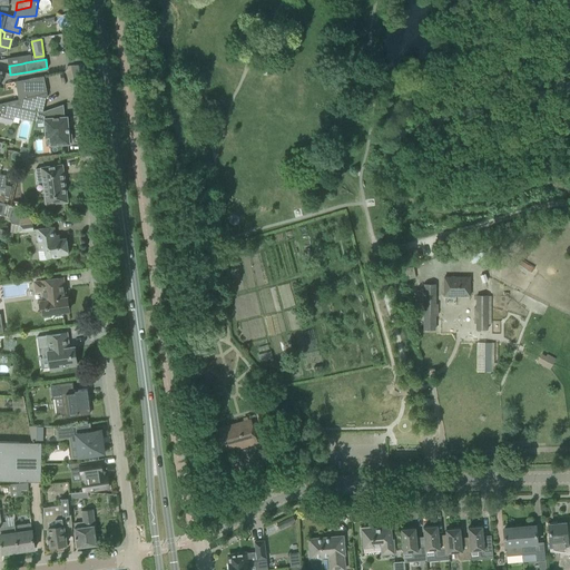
[(47,92),(43,76),(32,78),(16,82),(19,98),(47,92)]
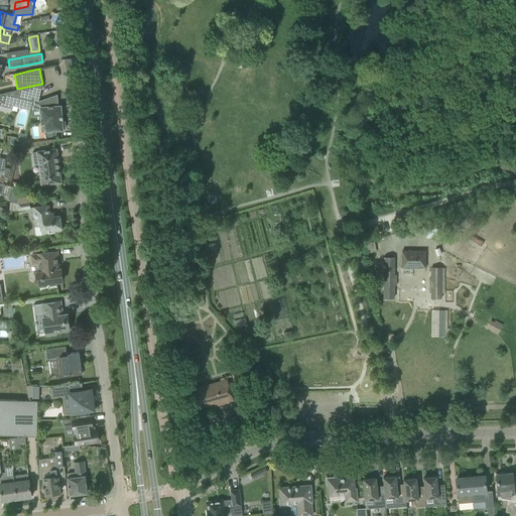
[(0,105),(13,108),(14,104),(17,105),(19,98),(33,101),(34,101),(38,102),(38,101),(39,100),(42,84),(17,89),(0,93),(0,105)]
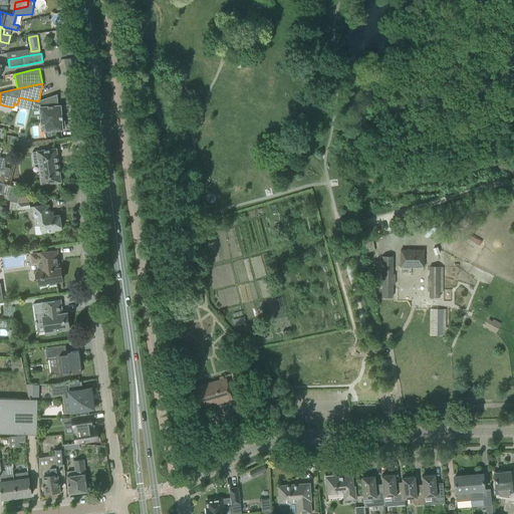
[(61,115),(60,105),(57,105),(56,94),(38,100),(38,101),(34,100),(32,108),(33,108),(40,107),(41,123),(45,123),(46,131),(62,130),(62,127),(65,127),(64,121),(62,121),(61,119),(60,115),(61,115)]
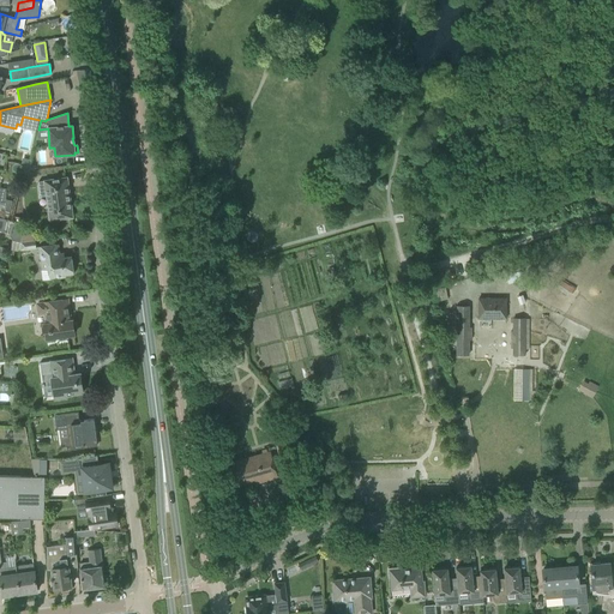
[(67,178),(55,179),(38,181),(41,197),(47,196),(50,221),(73,217),(71,203),(70,203),(67,187),(68,186),(67,178)]
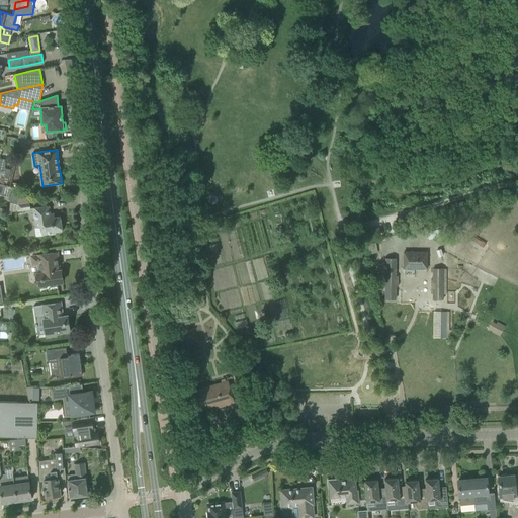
[(17,204),(21,188),(11,186),(8,200),(9,202),(17,204)]
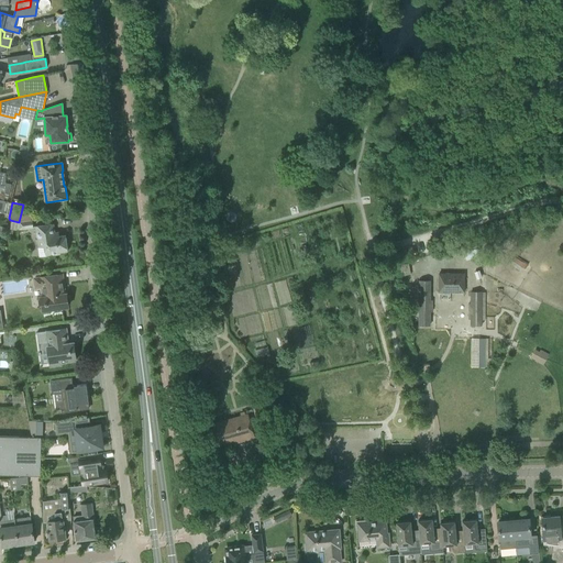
[(33,228),(32,220),(20,222),(18,230),(33,228)]
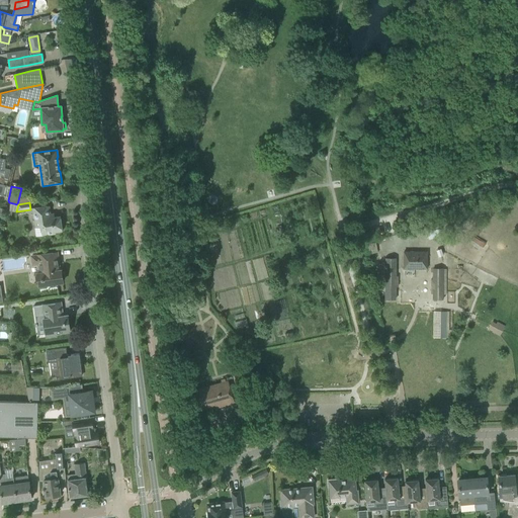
[(49,206),(38,207),(32,208),(35,228),(40,227),(41,236),(56,234),(55,232),(63,231),(60,217),(54,217),(54,213),(50,214),(49,206)]
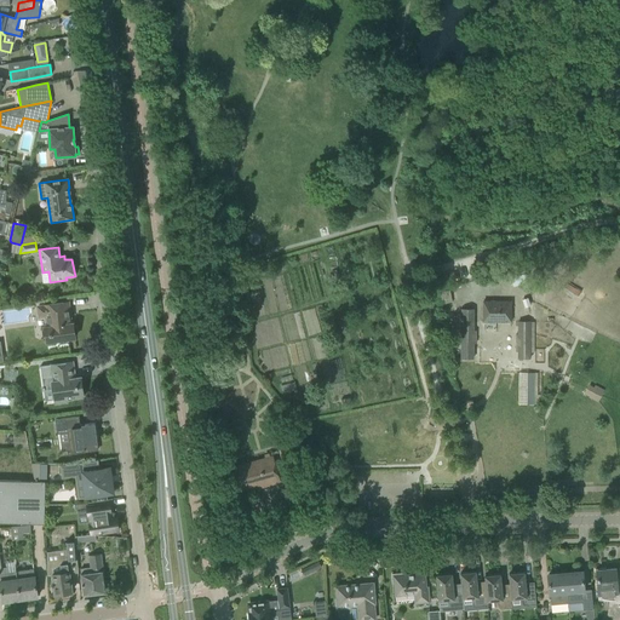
[(574,302),(580,292),(567,281),(560,292),(574,302)]
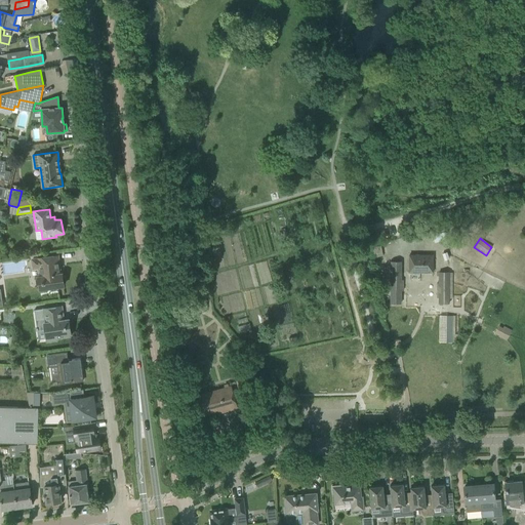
[(57,255),(47,257),(32,259),(33,268),(38,268),(40,276),(37,277),(39,289),(64,286),(62,274),(61,274),(57,255)]
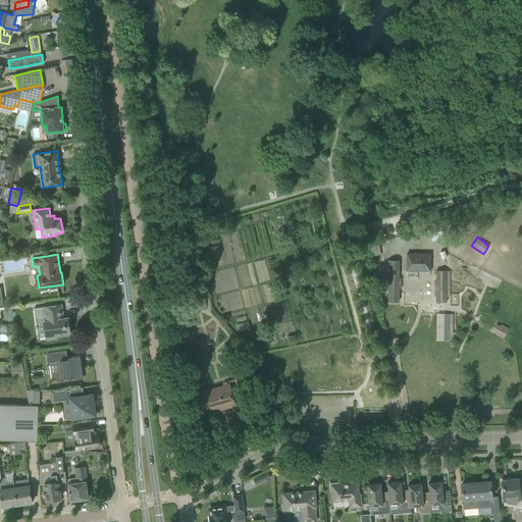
[(430,254),(407,254),(407,271),(430,271),(430,254)]
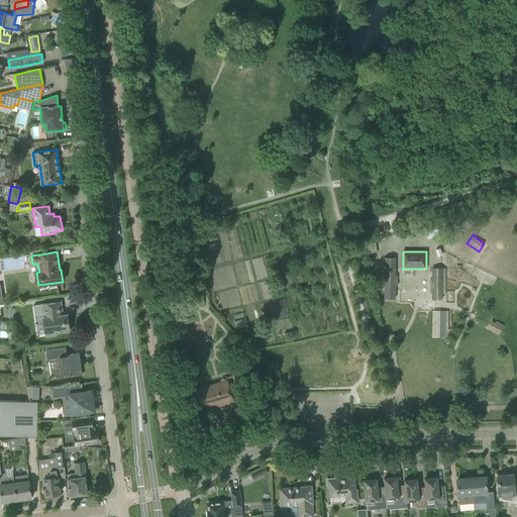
[(385,298),(395,299),(395,259),(385,257),(385,298)]
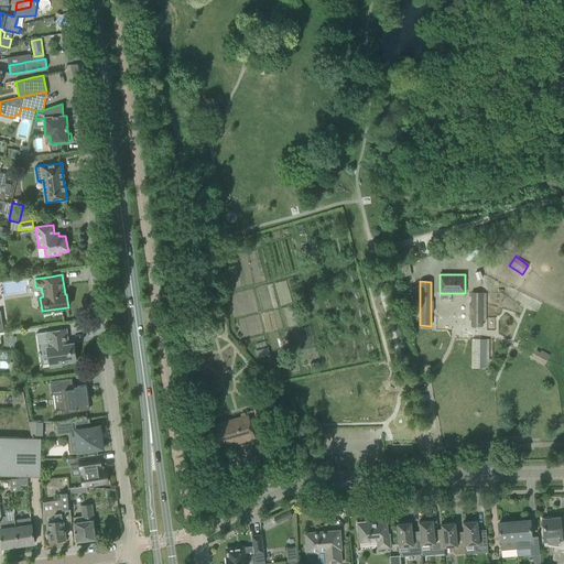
[(472,304),(469,304),(469,320),(472,320),(472,326),(483,326),(483,293),(472,293),(472,304)]
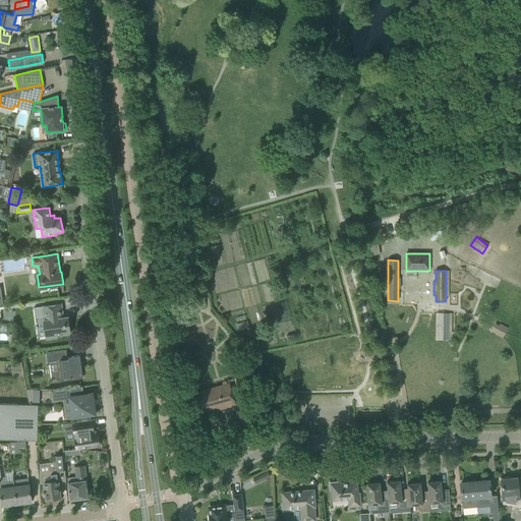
[(43,306),(34,307),(34,309),(35,309),(36,315),(44,314),(45,321),(44,321),(46,340),(47,339),(56,338),(55,336),(70,334),(68,316),(63,317),(62,311),(61,304),(51,305),(43,306)]
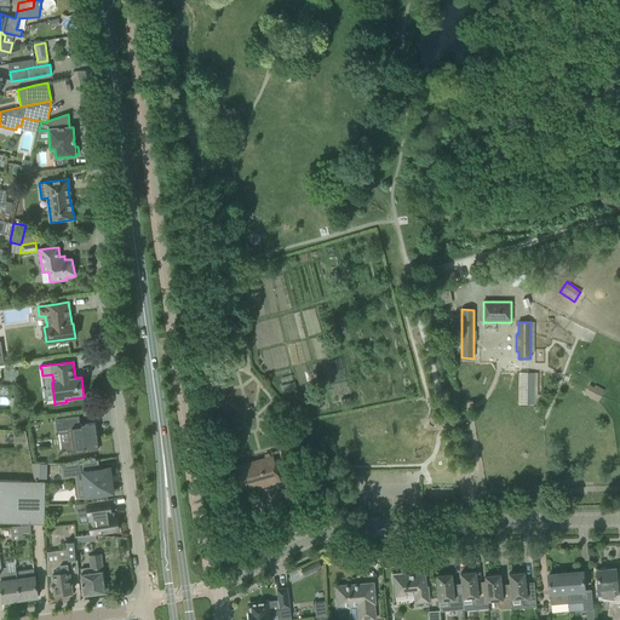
[(538,403),(538,372),(520,372),(520,402),(538,403)]
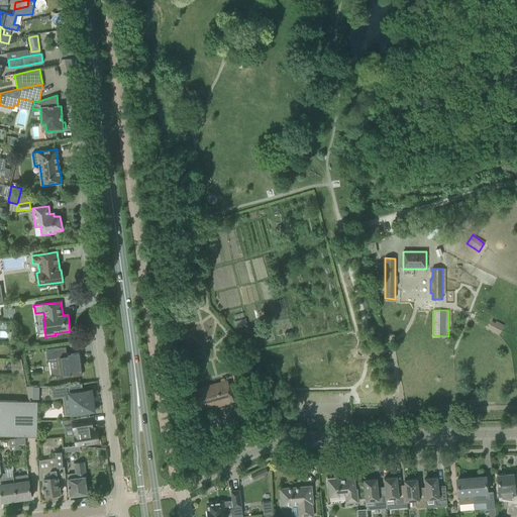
[(493,332),(499,335),(503,326),(497,323),(493,332)]
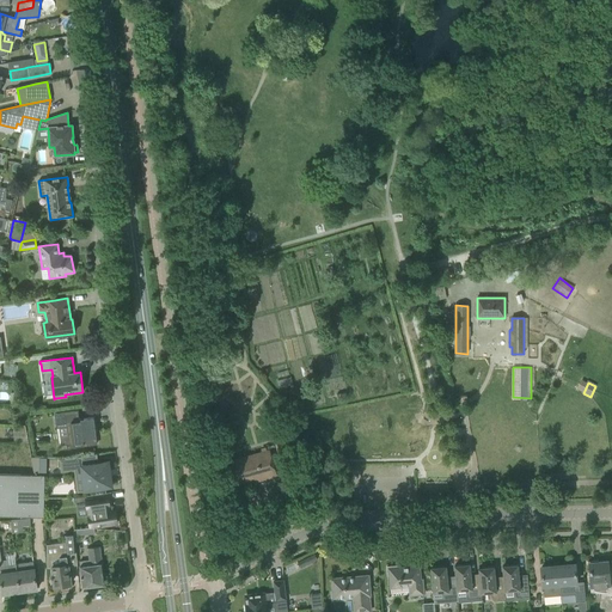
[(97,444),(93,417),(84,418),(84,421),(80,421),(80,420),(79,420),(78,410),(55,414),(55,418),(56,428),(67,427),(69,445),(66,445),(67,448),(84,446),(84,444),(91,442),(91,444),(97,444)]
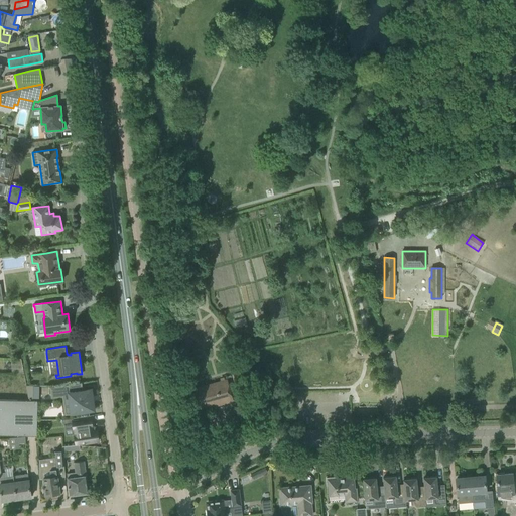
[(20,359),(15,359),(16,373),(24,372),(20,359)]
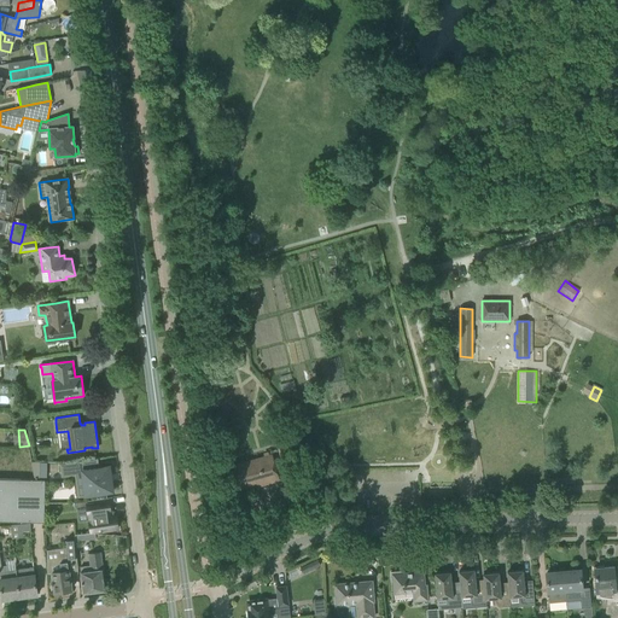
[(293,443),(278,447),(281,460),(297,455),(293,443)]
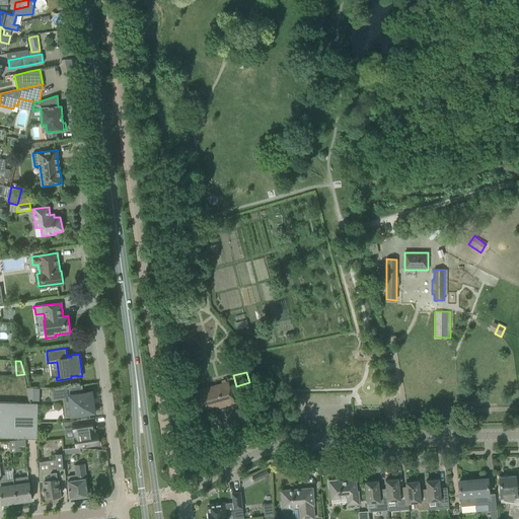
[(235,403),(232,393),(228,381),(196,390),(202,412),(220,406),(220,408),(235,403)]
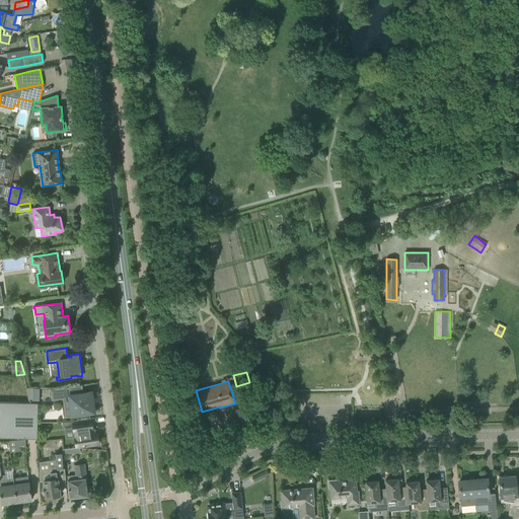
[(82,385),(52,389),(52,390),(53,398),(64,397),(66,397),(67,400),(70,399),(72,415),(77,415),(78,415),(80,414),(81,420),(90,419),(89,413),(94,412),(91,391),(88,391),(83,392),(82,385)]
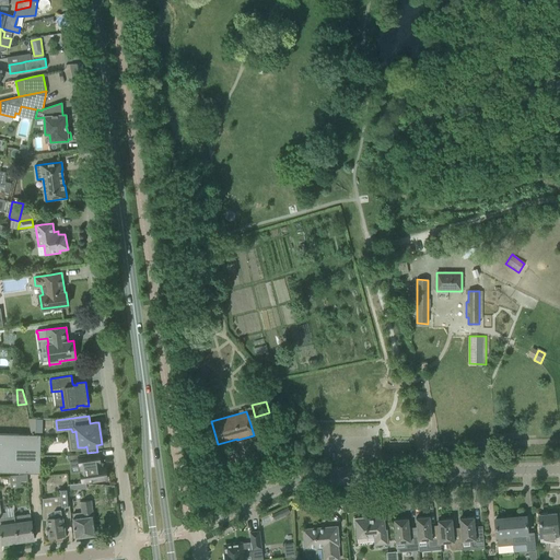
[(0,471),(0,473),(41,473),(41,440),(41,435),(36,434),(36,418),(28,418),(31,434),(0,433),(0,471)]
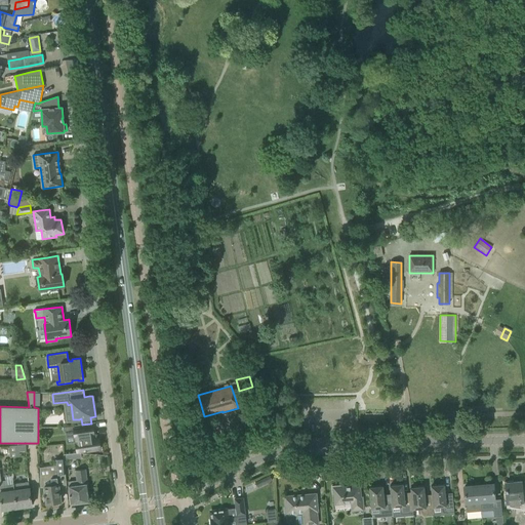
[(74,429),(76,442),(77,451),(88,449),(88,451),(99,449),(98,438),(96,439),(93,439),(92,436),(92,434),(93,434),(92,426),(74,429)]
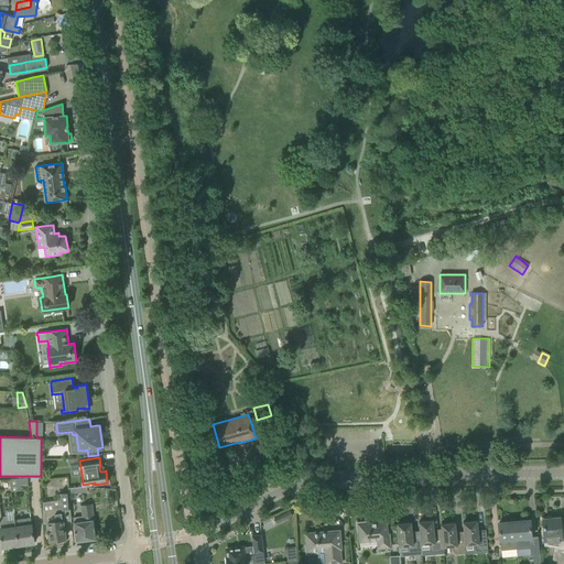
[(62,510),(71,508),(69,496),(68,494),(68,492),(60,494),(61,506),(53,506),(54,509),(43,510),(43,523),(47,523),(49,530),(47,530),(47,532),(49,532),(50,541),(65,539),(62,510)]
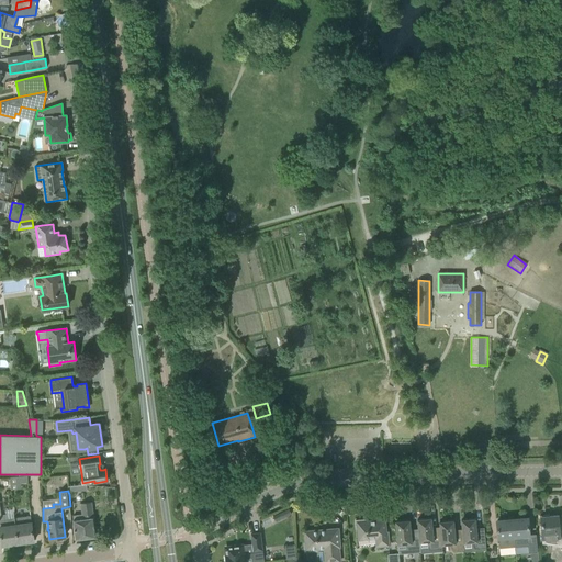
[(91,502),(88,503),(88,498),(79,499),(81,514),(72,516),(76,539),(97,537),(91,502)]
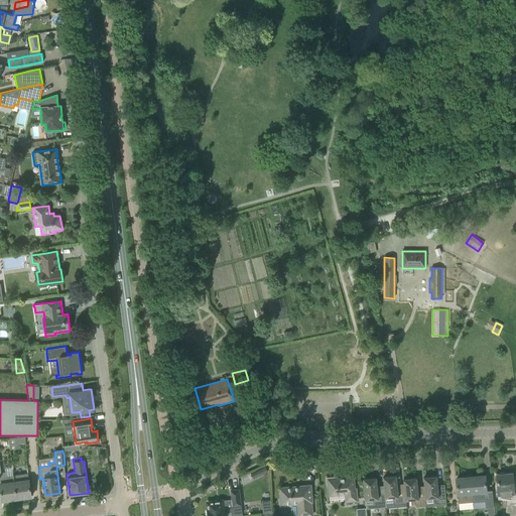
[(0,466),(0,489),(2,501),(3,501),(3,500),(17,498),(14,476),(6,477),(6,473),(1,473),(0,466)]
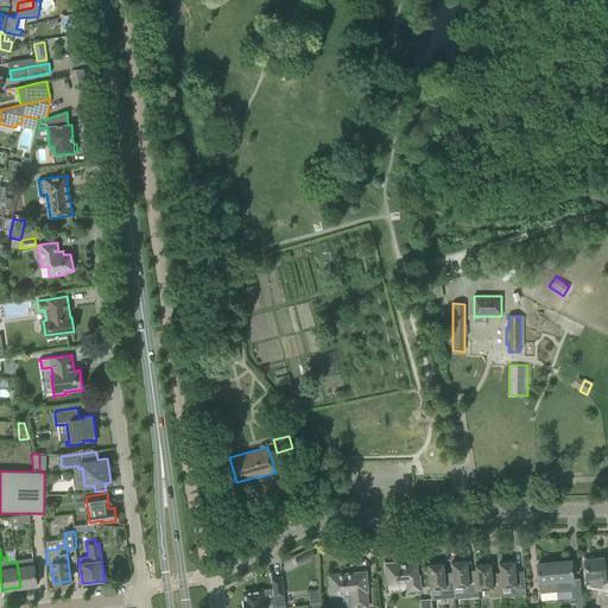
[(298,567),(315,558),(312,552),(308,555),(296,561),(298,567)]
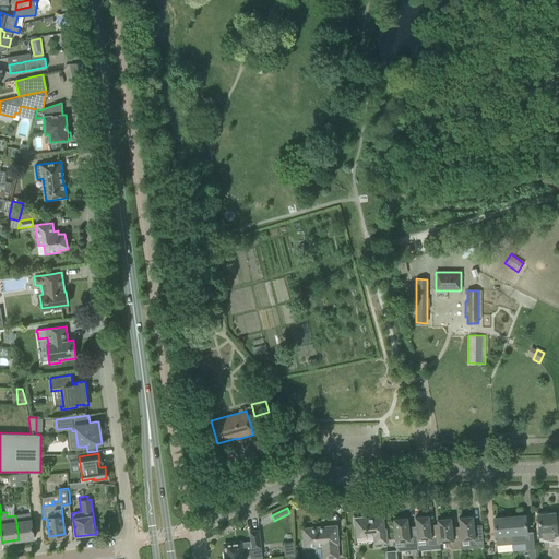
[(34,537),(31,513),(15,515),(19,539),(33,537),(33,538),(34,537)]
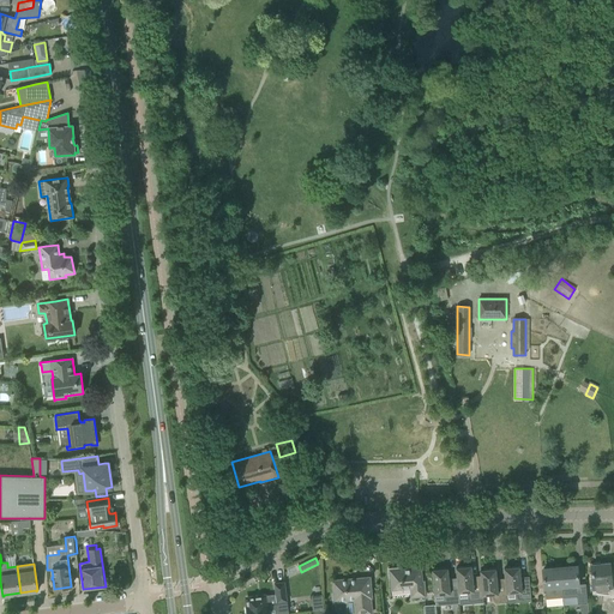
[(613,613),(613,572),(611,572),(609,564),(591,565),(593,583),(591,583),(593,594),(602,595),(601,609),(608,611),(607,613),(613,613)]
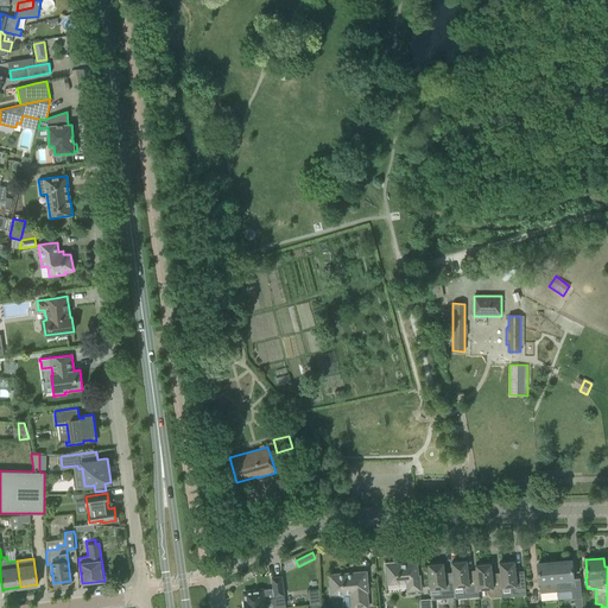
[(477,589),(476,574),(468,574),(467,561),(451,562),(453,576),(454,587),(463,587),(466,593),(477,591),(477,589)]
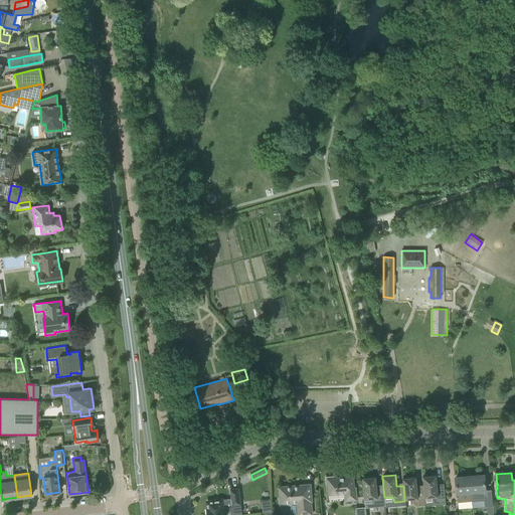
[(422,477),(423,488),(424,498),(432,497),(435,503),(446,502),(444,486),(437,487),(436,475),(422,477)]
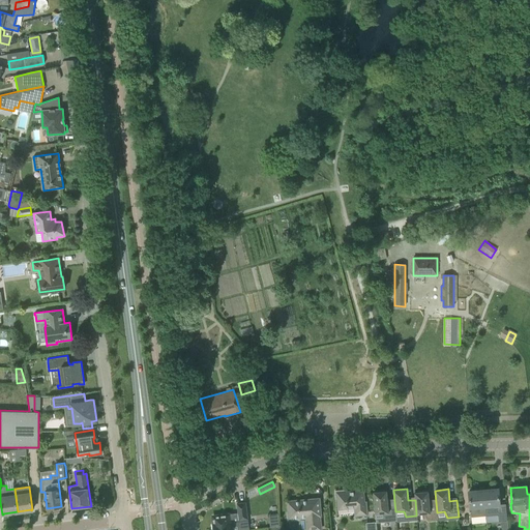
[(500,511),(499,499),(498,489),(491,490),(492,490),(483,491),(486,516),(494,514),(494,512),(500,511)]
